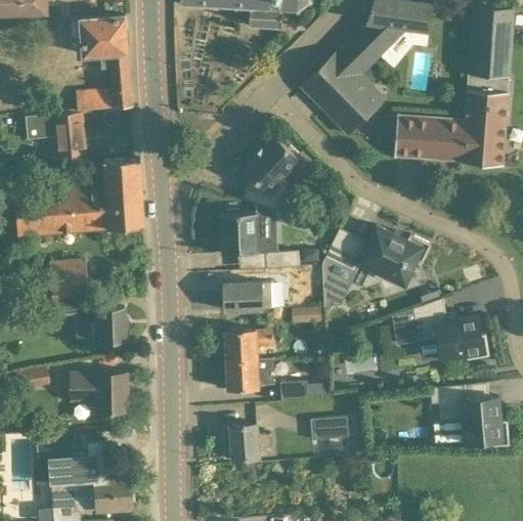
[(0,14),(47,13),(46,6),(46,0),(0,0),(0,14)]
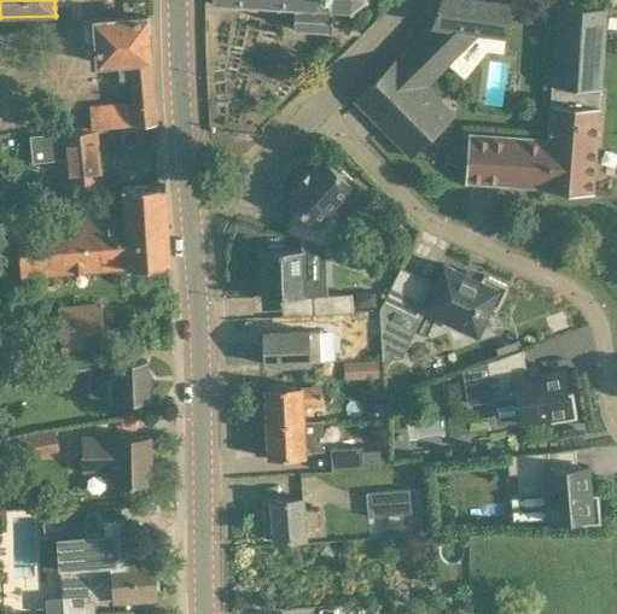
[(210,0),(210,7),(215,7),(215,3),(233,4),(233,9),(238,9),(238,4),(251,5),(251,10),(256,10),(256,5),(275,6),(275,11),(280,11),(280,6),(292,7),(292,13),(292,33),(331,35),(332,9),(347,10),(349,15),(353,13),(351,9),(361,1),(366,4),(367,0),(210,0)]
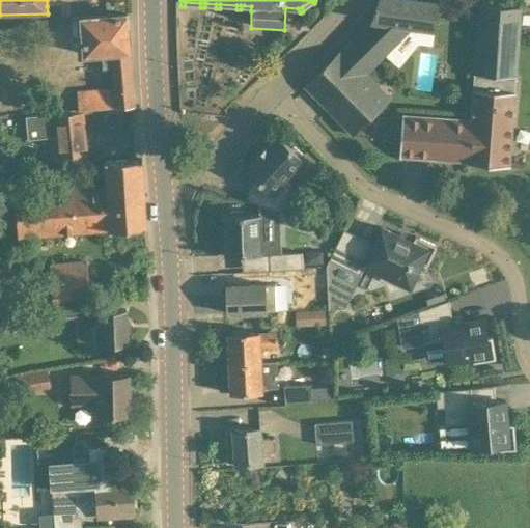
[(370,23),(365,27),(390,52),(412,30),(434,33),(438,4),(409,0),(378,0),(375,6),(374,6),(372,11),(373,11),(370,23)]
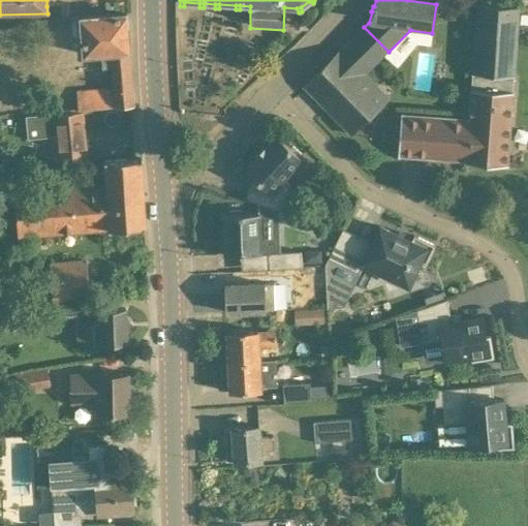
[(505,168),(513,95),(511,95),(518,10),(476,7),(468,122),(400,118),(397,159),(399,160),(399,159),(464,163),(464,165),(499,168),(505,168)]
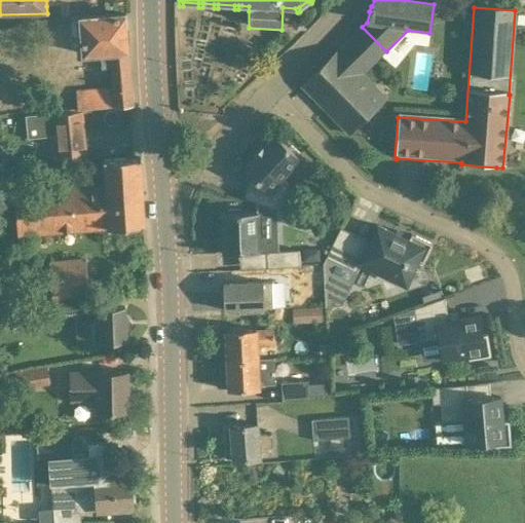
[(133,107),(125,16),(80,20),(83,58),(100,57),(101,70),(111,69),(112,89),(76,92),(77,111),(133,107)]
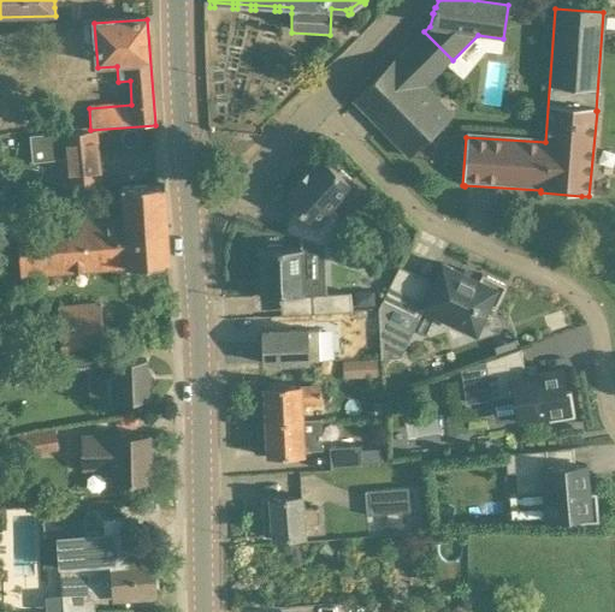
[(354,105),(408,160),(409,159),(411,158),(451,118),(425,89),(395,60),(353,104),(354,105)]
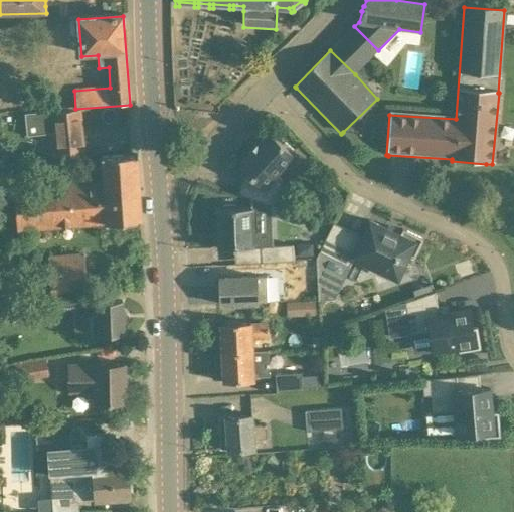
[(82,156),(78,112),(39,115),(39,119),(36,120),(32,122),(33,130),(37,132),(50,131),(53,159),(82,156)]
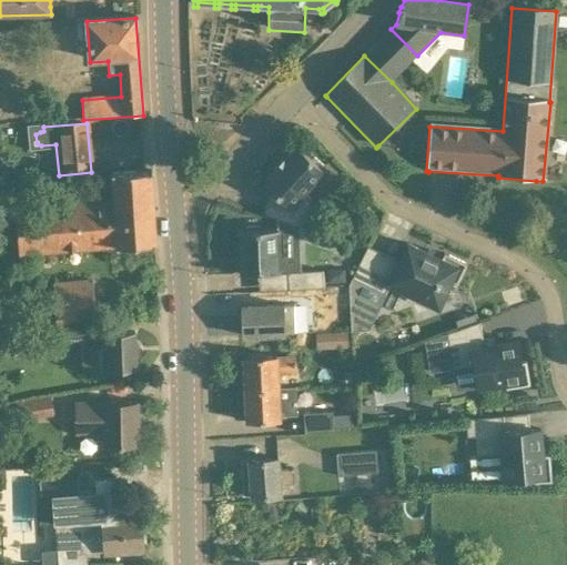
[(324,169),(312,160),(310,162),(296,148),(284,161),(283,160),(273,171),(274,172),(262,185),(270,192),(262,217),(300,230),(310,200),(304,195),(324,173),(322,171),(324,169)]
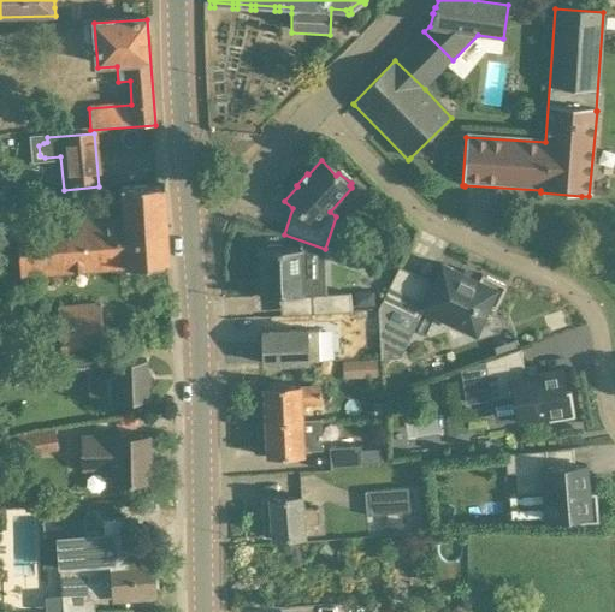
[(164,186),(153,188),(122,190),(124,223),(17,231),(21,281),(47,279),(47,275),(126,269),(126,272),(169,267),(169,265),(167,265),(165,227),(164,186)]
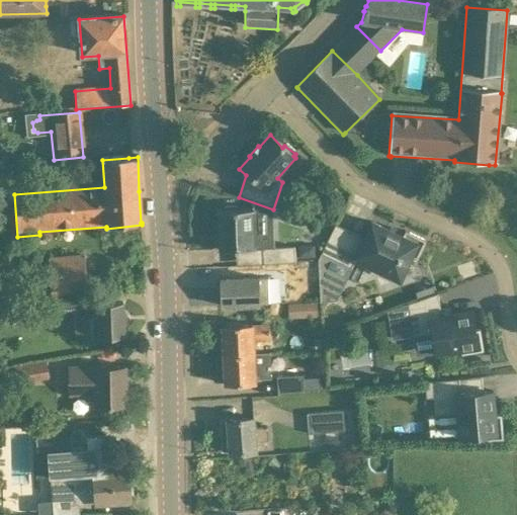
[(218,251),(218,253),(254,251),(254,249),(253,249),(252,212),(253,212),(253,210),(237,211),(236,208),(223,208),(223,211),(217,212),(217,213),(218,213),(219,251),(218,251)]
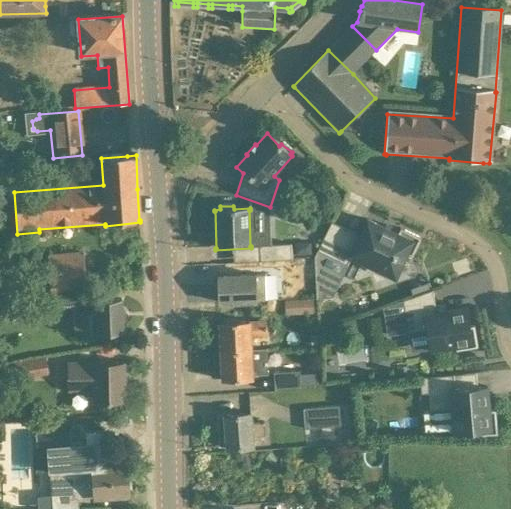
[(331,225),(322,243),(314,260),(316,301),(331,301),(351,259),(397,280),(408,257),(411,258),(420,240),(400,230),(397,236),(366,221),(359,238),(331,225)]
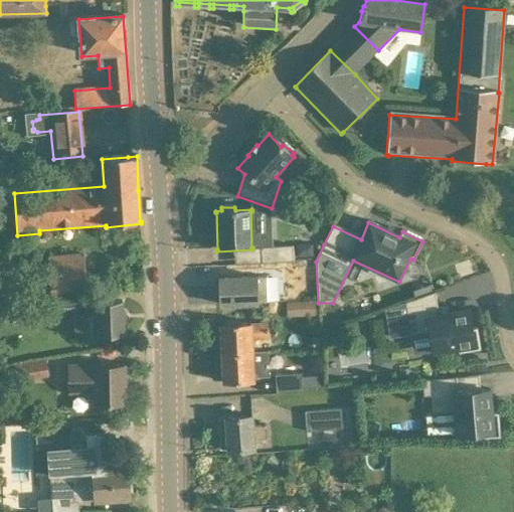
[(313,259),(312,245),(296,246),(296,260),(313,259)]
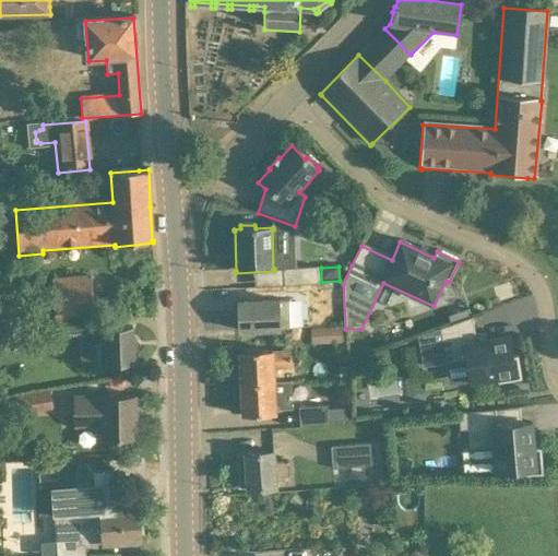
[(317,268),(282,270),(283,287),(318,285),(317,268)]
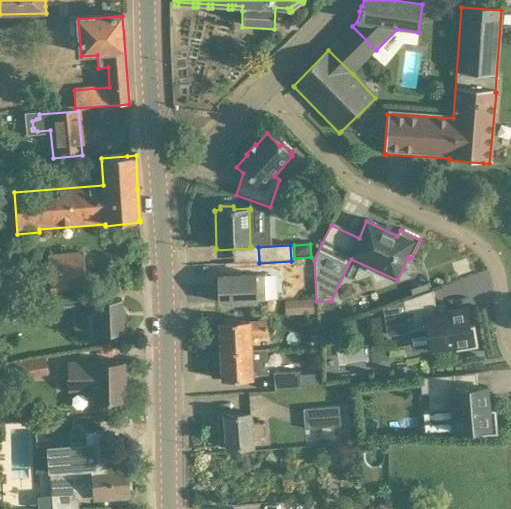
[(0,269),(9,267),(5,252),(0,254),(0,269)]
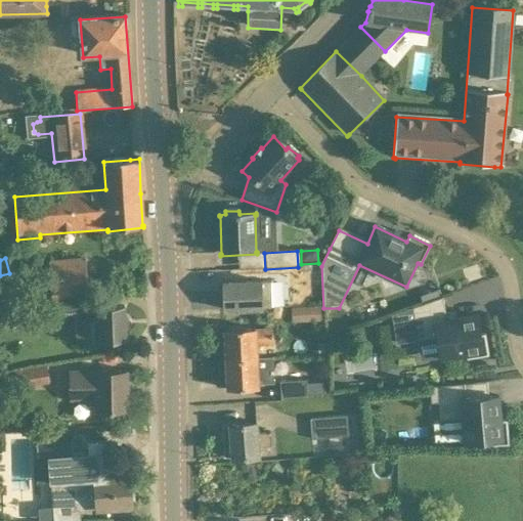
[(81,298),(88,298),(85,261),(49,264),(51,300),(40,301),(40,303),(81,300),(81,298)]
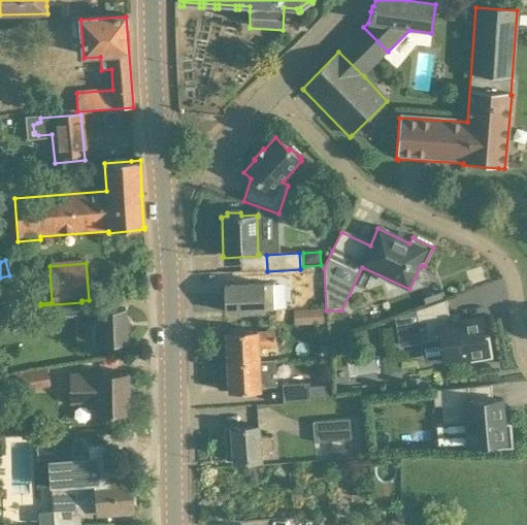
[(273,312),(271,287),(224,287),(225,315),(263,315),(263,312),(273,312)]
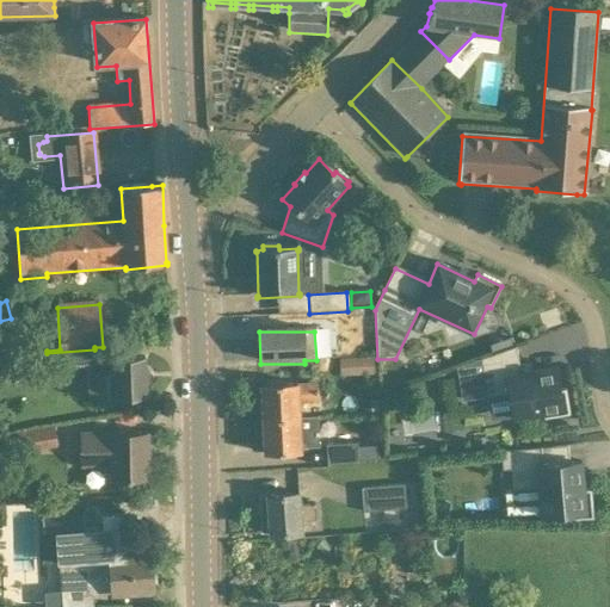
[(546,419),(546,420),(570,415),(565,391),(560,391),(556,369),(521,375),(516,348),(492,357),(479,361),(456,369),(461,403),(485,400),(509,396),(513,423),(546,419)]
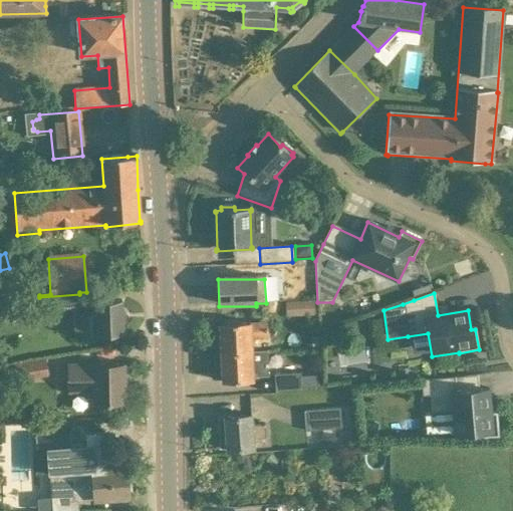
[(39,297),(40,313),(80,310),(79,294),(39,297)]
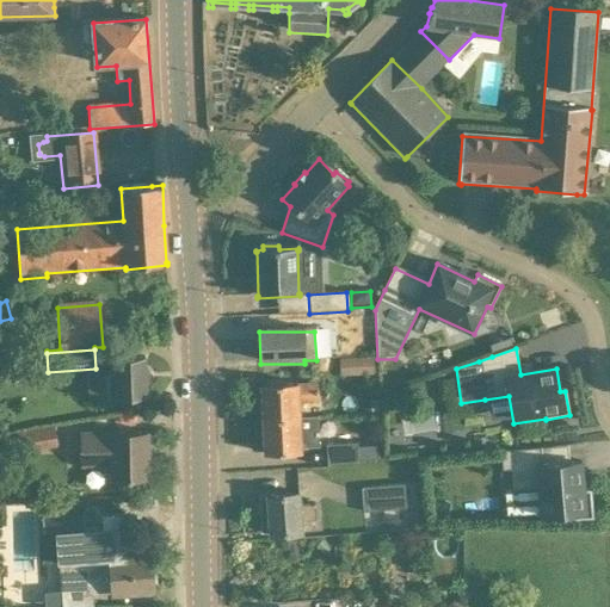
[(145,359),(121,360),(104,360),(104,401),(105,401),(106,404),(108,406),(110,407),(116,406),(117,403),(118,401),(146,400),(146,385),(147,385),(148,384),(149,384),(151,383),(152,382),(152,381),(152,378),(152,377),(152,376),(151,375),(149,373),(148,373),(147,373),(145,373),(145,359)]
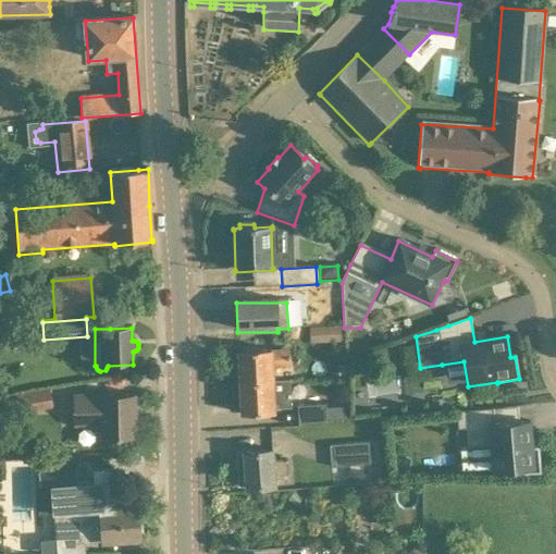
[(340,343),(340,329),(309,330),(310,345),(340,343)]
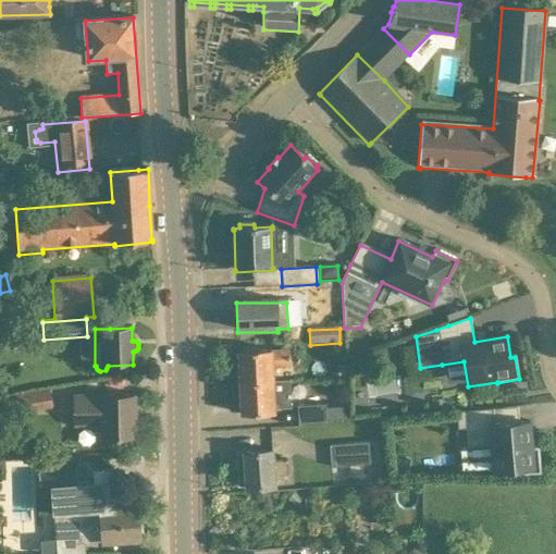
[(238,353),(241,384),(272,383),(272,382),(271,368),(288,367),(288,353),(271,354),(271,351),(238,353)]
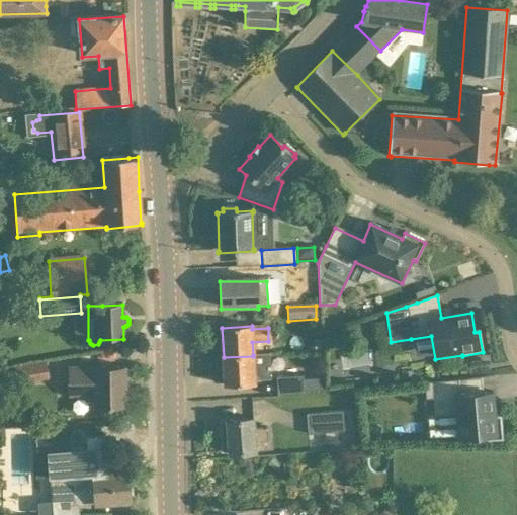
[(269,354),(253,355),(253,356),(224,357),(225,387),(254,385),(254,382),(270,382),(270,368),(269,354)]
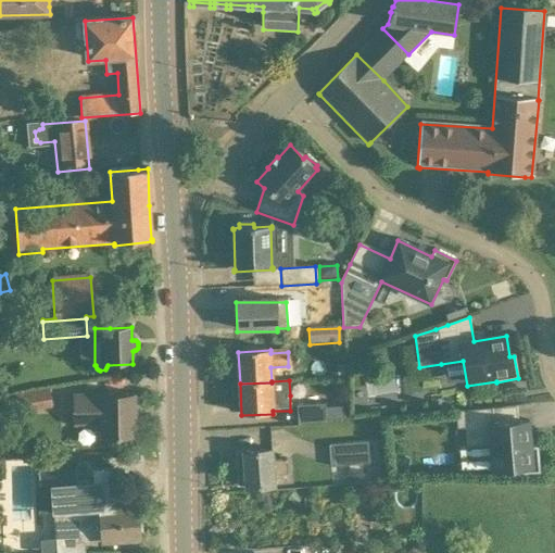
[(49,389),(14,397),(17,415),(52,407),(49,389)]
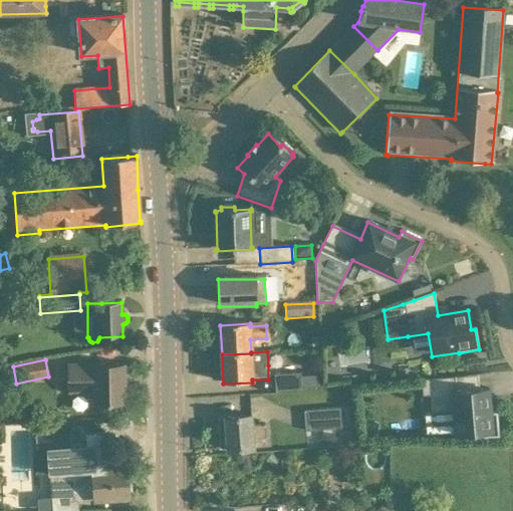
[(124,406),(123,365),(68,366),(68,384),(69,396),(94,396),(94,407),(124,406)]
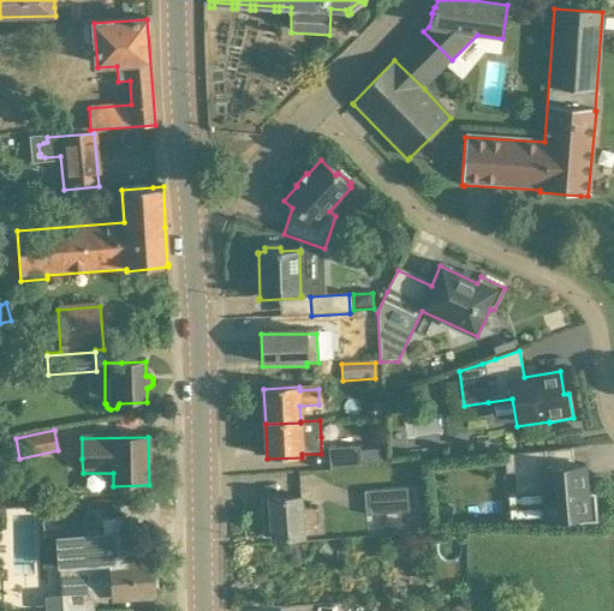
[(328,449),(329,468),(359,466),(358,448),(328,449)]
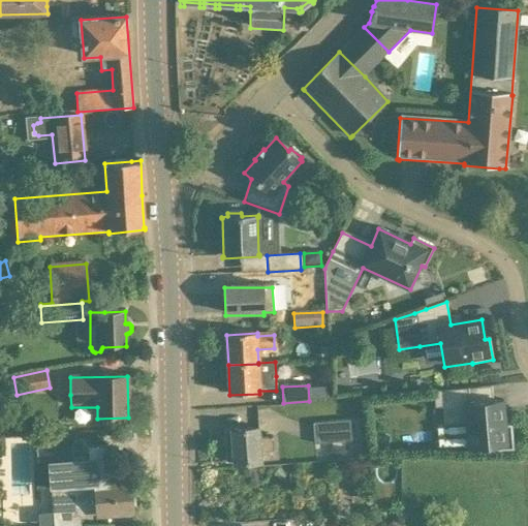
[(470,389),(470,400),(491,400),(491,388),(470,389)]
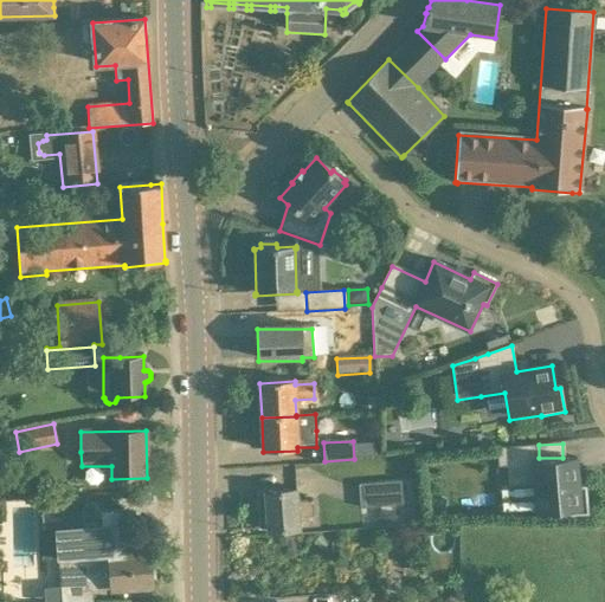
[(564,510),(565,517),(587,516),(585,487),(578,487),(575,459),(538,463),(536,446),(496,450),(497,468),(507,467),(509,487),(535,485),(538,512),(564,510)]
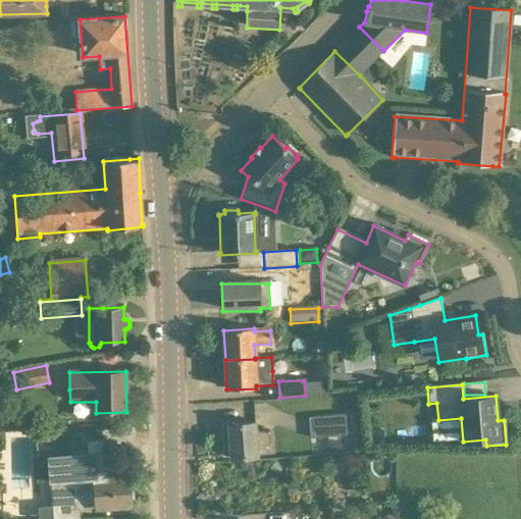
[(345,416),(308,419),(309,439),(346,436),(345,416)]
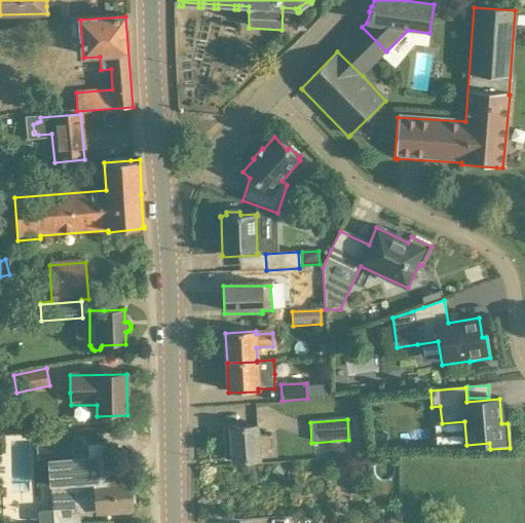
[(232,459),(232,462),(259,460),(258,451),(272,449),(271,435),(257,436),(257,426),(229,428),(231,450),(229,450),(229,459),(232,459)]
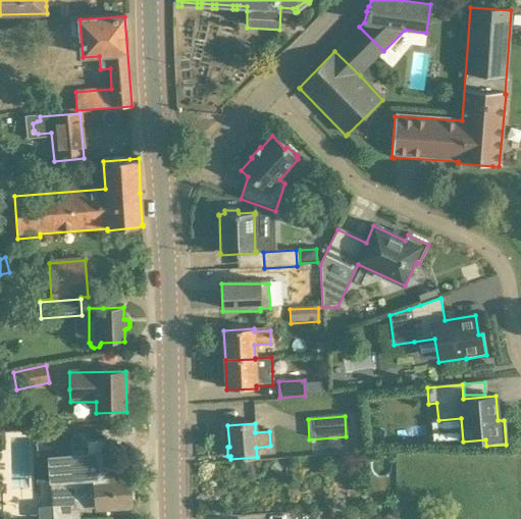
[(95,510),(132,507),(132,502),(134,502),(133,491),(131,491),(129,476),(106,478),(104,440),(35,446),(36,459),(34,459),(35,483),(50,482),(53,518),(80,518),(77,508),(95,507),(95,510)]
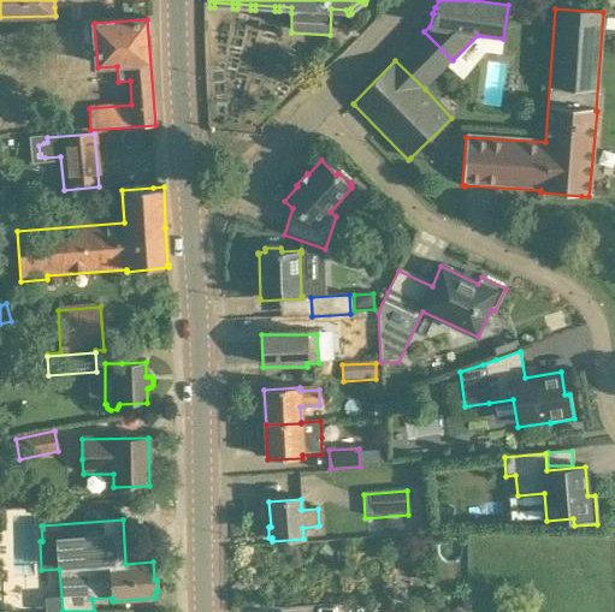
[(469,611),(469,598),(467,598),(460,599),(460,611),(469,611)]
